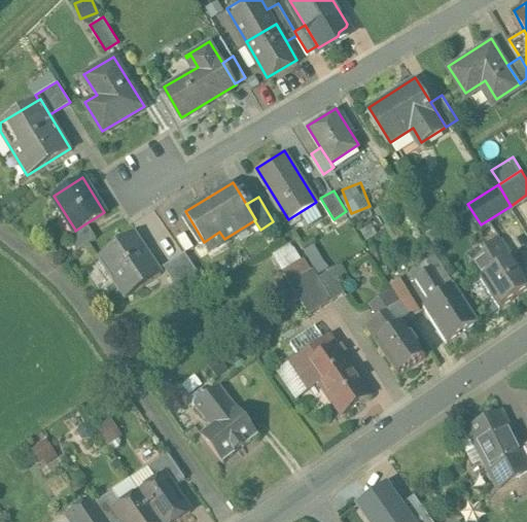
[(88,222),(75,231),(75,230),(68,235),(76,248),(96,236),(88,222)]
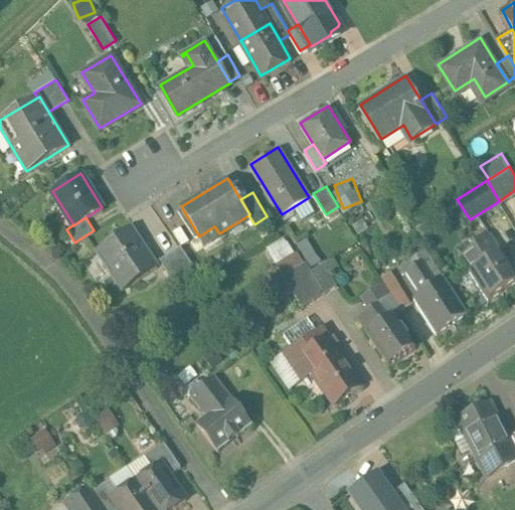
[(132,226),(97,249),(123,288),(158,265),(132,226)]
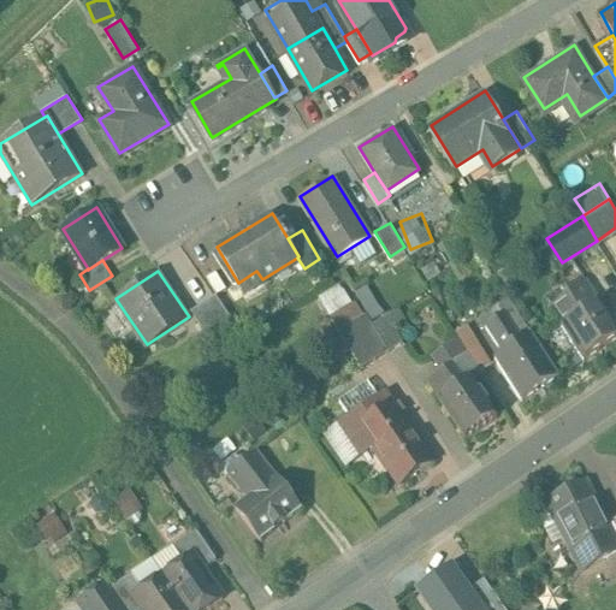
[(343,278),(319,291),(330,311),(353,297),(343,278)]
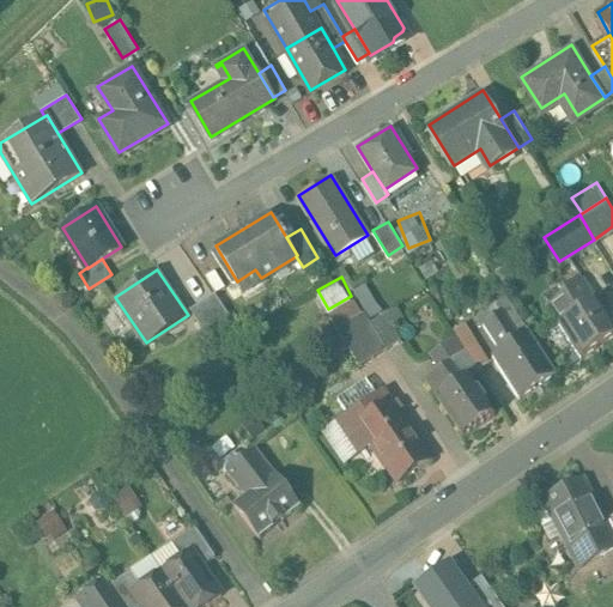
[(580,277),(550,296),(564,317),(593,298),(580,277)]
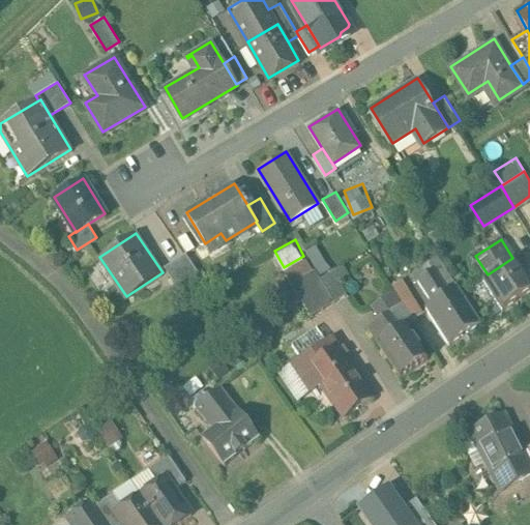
[(321,271),(328,266),(314,243),(306,248),(321,271)]
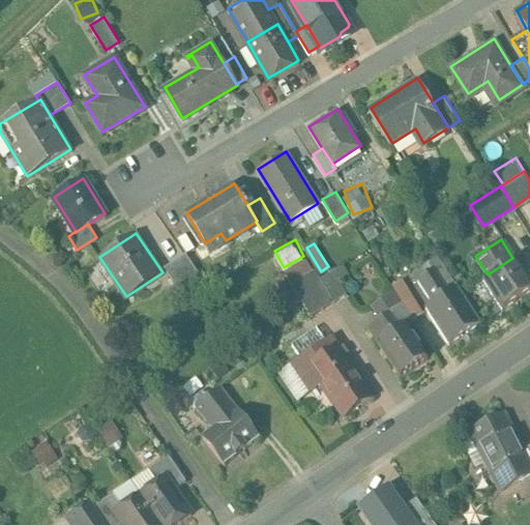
[(185,252),(164,266),(180,289),(201,274),(185,252)]
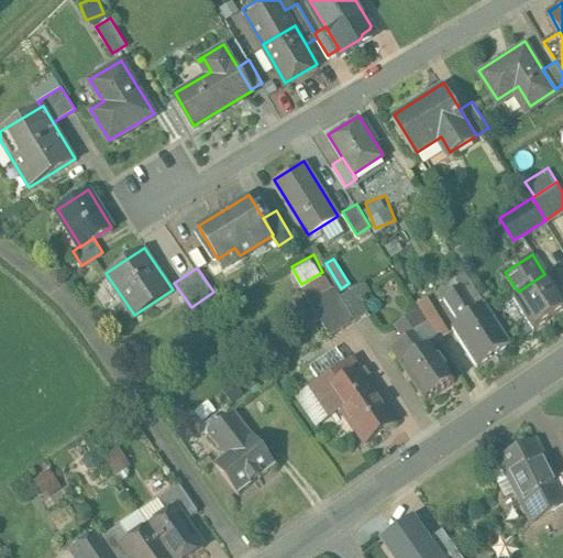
[(462,270),(450,280),(455,287),(462,283),(467,279),(462,270)]
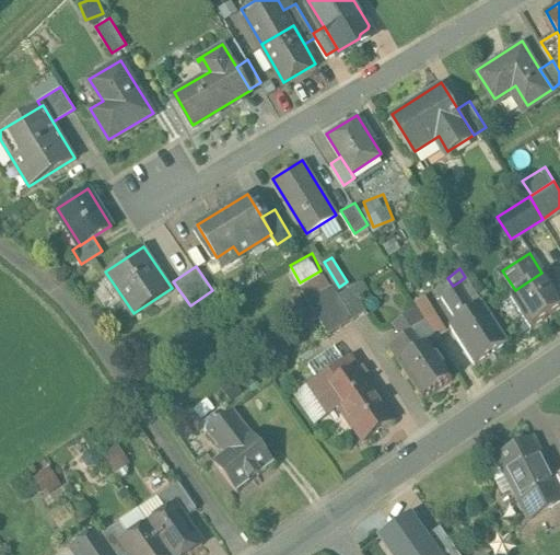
[(515,290),(511,292),(531,323),(559,304),(559,292),(546,270),(541,273),(515,290)]
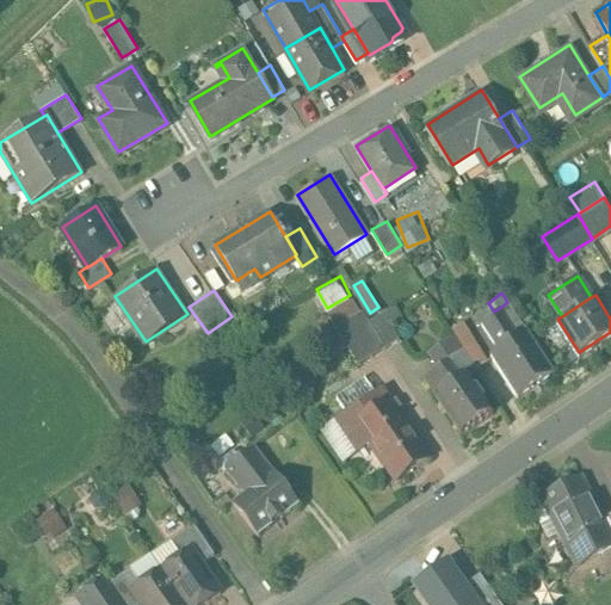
[(369,319),(384,345),(400,335),(390,321),(402,314),(395,302),(369,319)]
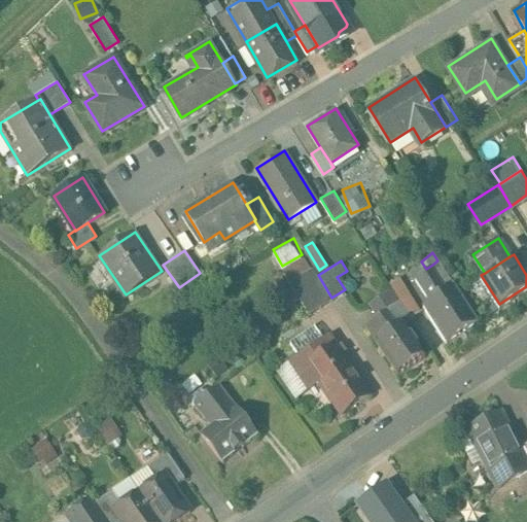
[(448,288),(432,265),(426,269),(415,276),(430,300),(448,288)]
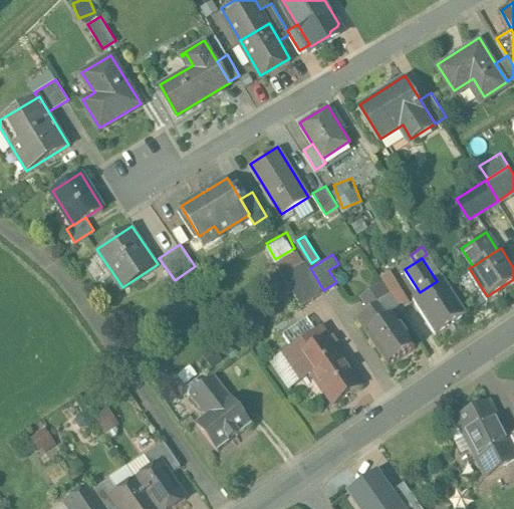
[(310,268),(305,259),(282,273),(301,304),(323,290),(310,268)]
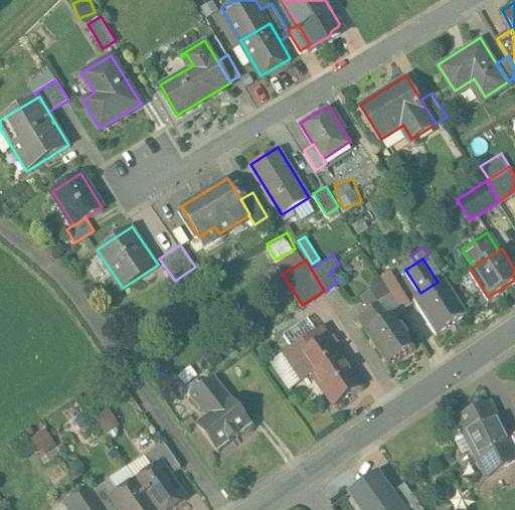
[(195,267),(175,281),(180,289),(200,275),(195,267)]
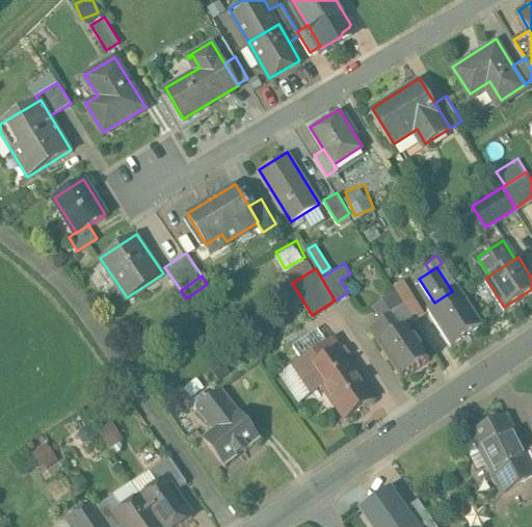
[(424,311),(403,277),(393,284),(414,317),(424,311)]
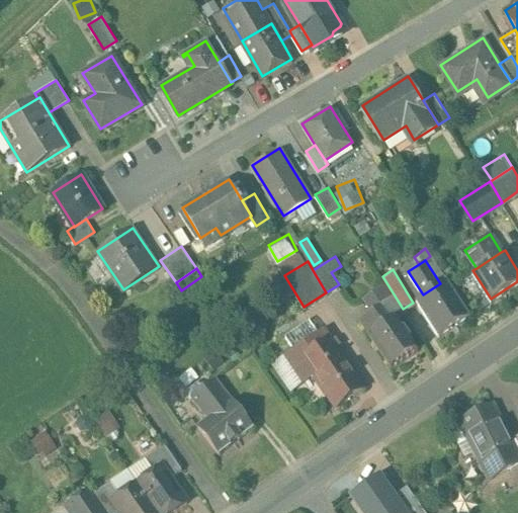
[(423,294),(417,298),(438,333),(468,313),(446,279),(440,283),(423,294)]
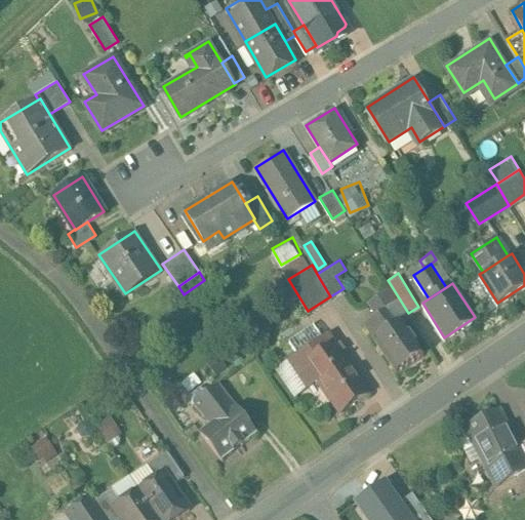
[(399,297),(364,322),(374,338),(397,371),(423,353),(402,321),(409,315),(399,297)]
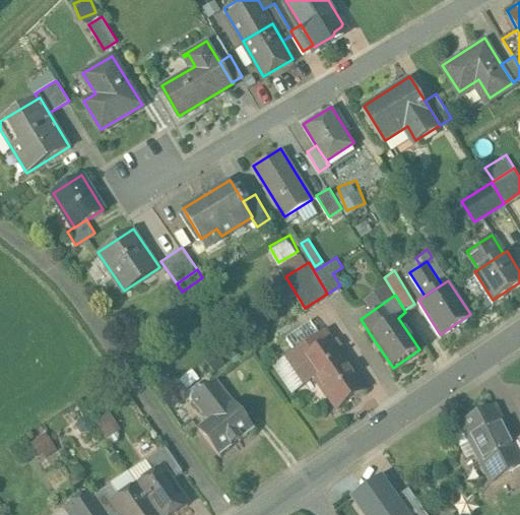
[(325,329),(286,356),(304,382),(313,375),(326,394),(328,393),(337,407),(366,388),(325,329)]
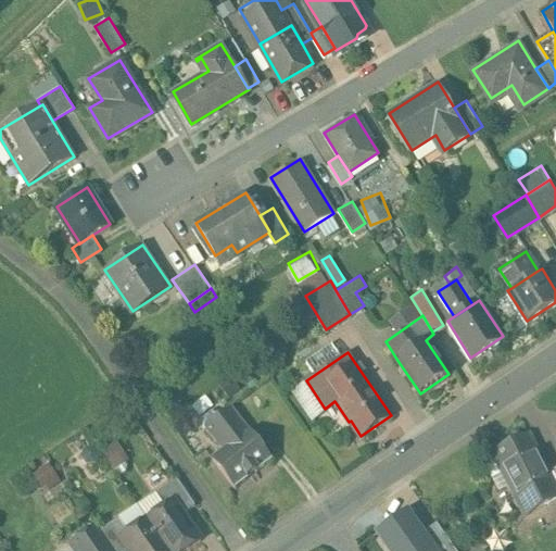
[(230,404),(205,424),(224,448),(249,428),(230,404)]
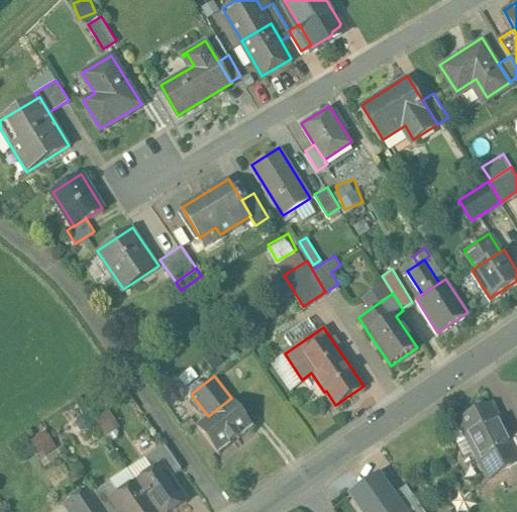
[(208,416),(198,423),(218,449),(251,424),(231,398),(208,416)]
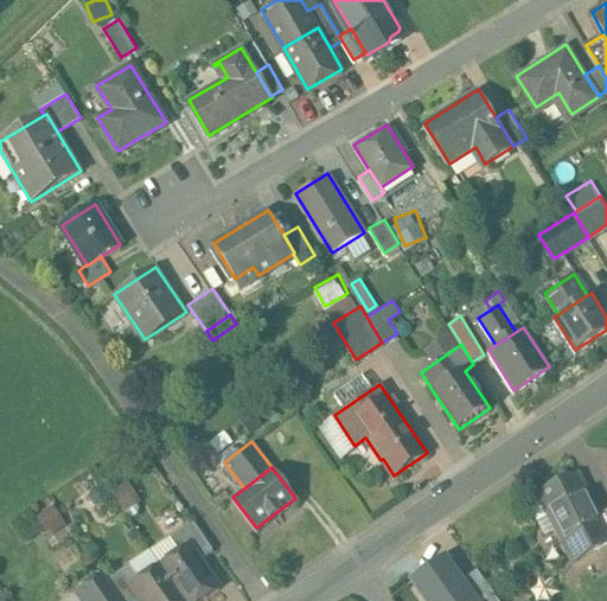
[(606,539),(606,526),(577,471),(538,492),(562,538),(551,544),(562,564),(573,560),(606,539)]
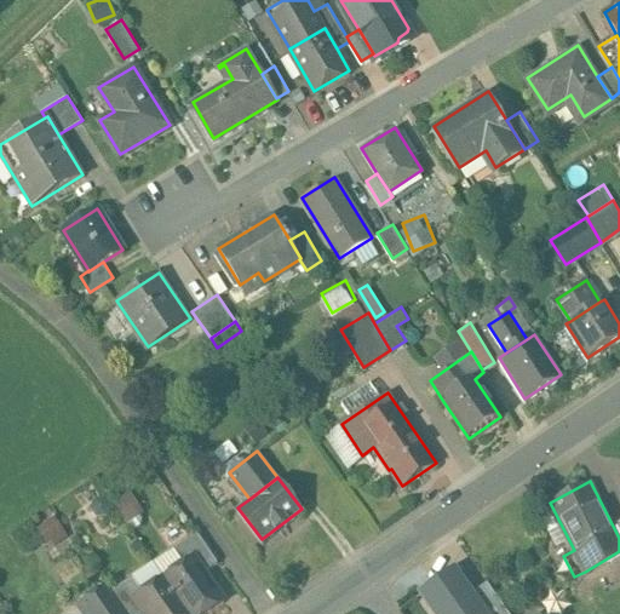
[(116,499),(127,516),(141,508),(131,491),(116,499)]
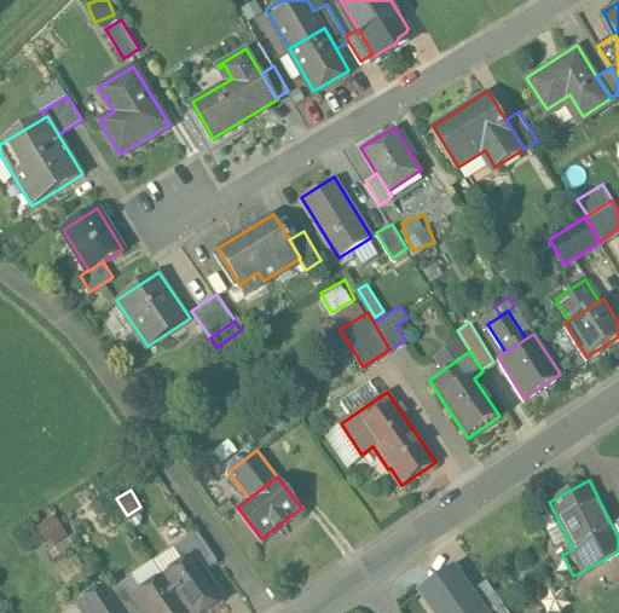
[(217,557),(196,527),(173,543),(184,560),(194,553),(203,567),(217,557)]
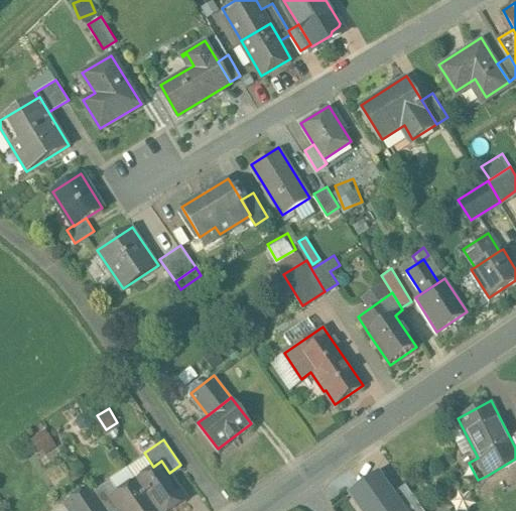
[(144,453),(127,465),(136,478),(153,467),(144,453)]
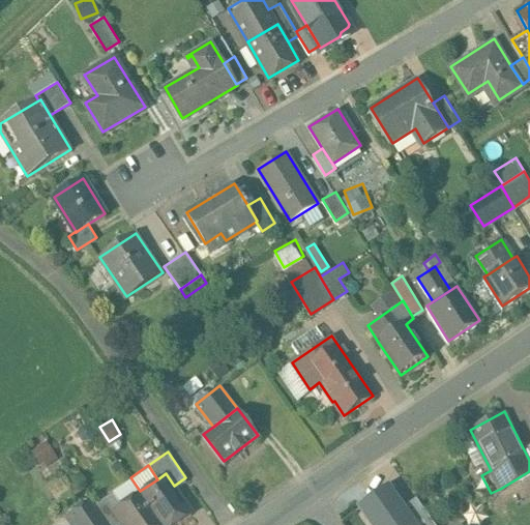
[(174,486),(166,473),(157,479),(140,491),(163,524),(171,524),(192,512),(174,486)]
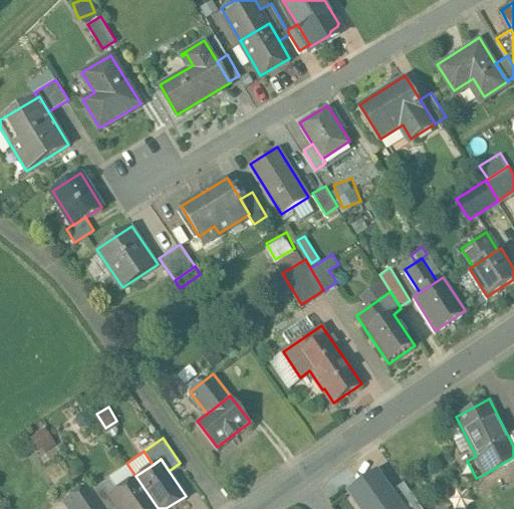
[(158,508),(136,476),(126,463),(109,475),(118,488),(111,493),(118,505),(121,508),(158,508)]
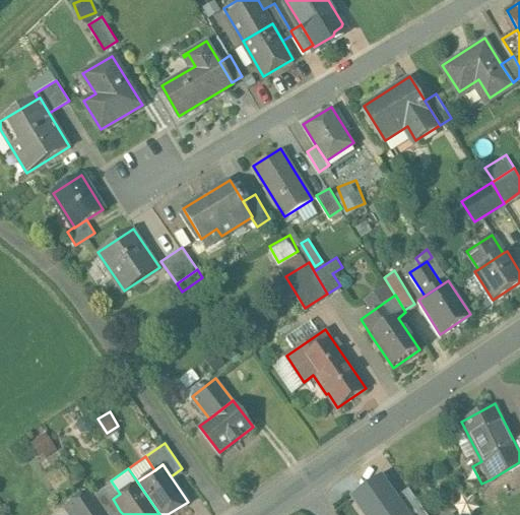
[(408,514),(381,475),(353,495),(367,514),(408,514)]
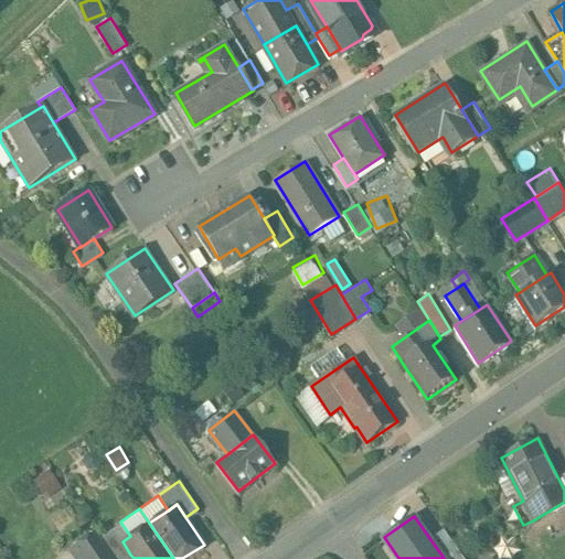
[(120,522),(99,536),(115,558),(124,558),(130,555),(123,541),(130,536),(120,522)]
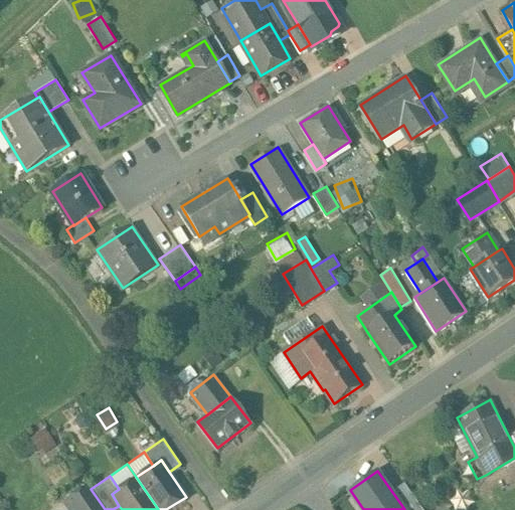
[(88,485),(66,500),(72,509),(105,509),(91,489),(88,485)]
